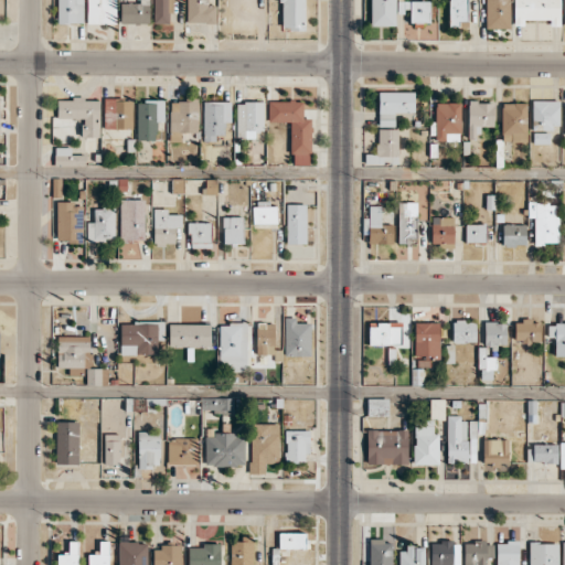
[(83,0),(57,0),(59,23),(84,23),(83,0)]
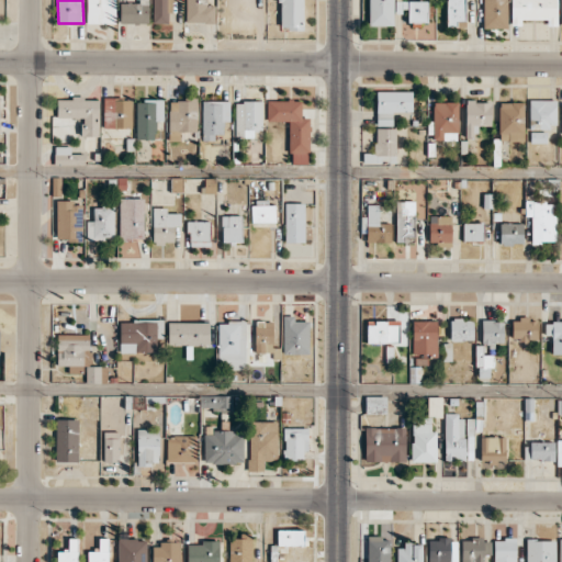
[(86,0),(87,23),(115,24),(115,0),(86,0)]
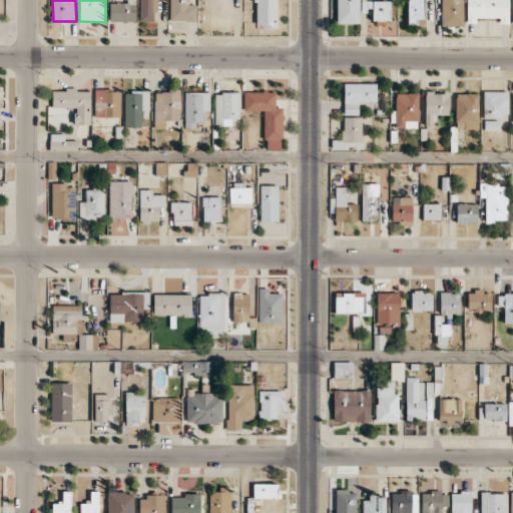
[(109,21),(135,21),(135,0),(123,0),(123,2),(110,2),(109,21)]
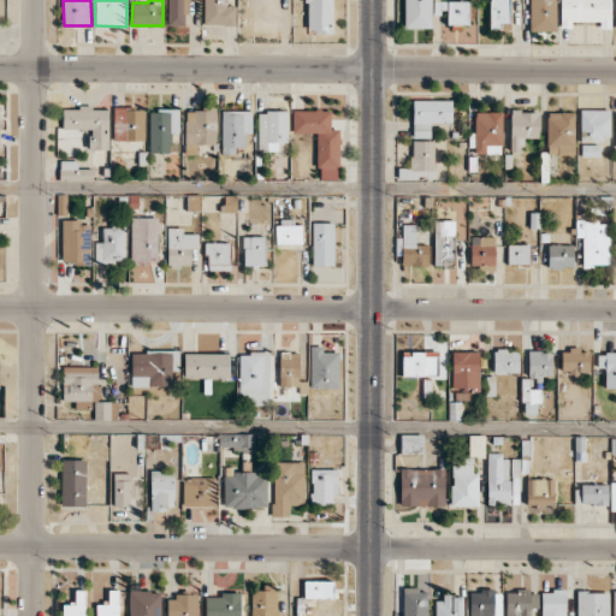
[(167,0),(167,25),(184,25),(184,15),(189,15),(188,0),(167,0)]
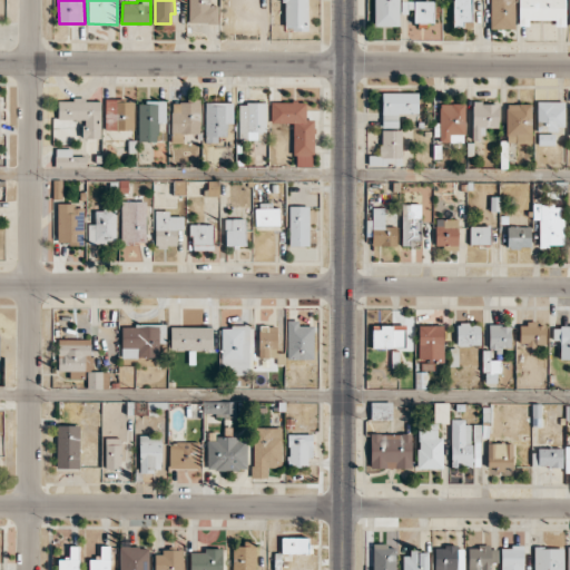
[(217,5),(210,5),(209,0),(188,0),(188,22),(217,23),(217,5)]
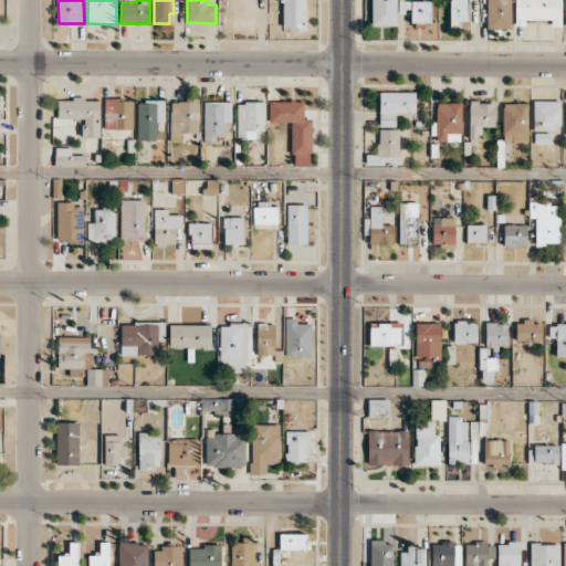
[(305,0),(281,0),(281,29),(305,30),(305,0)]
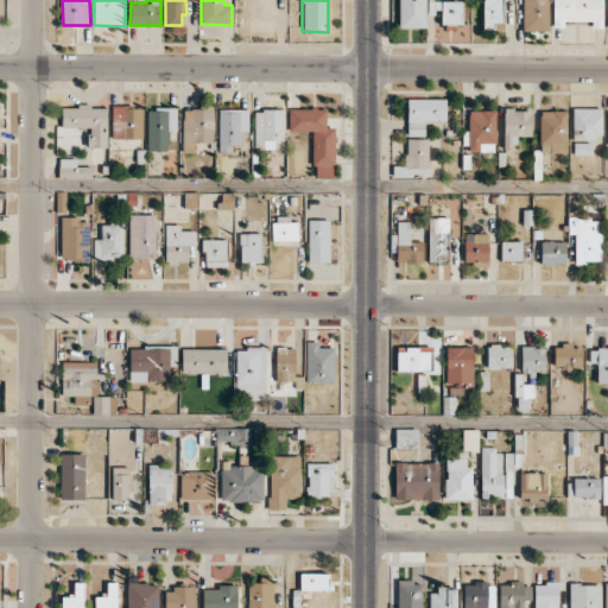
[(425,29),(425,0),(398,0),(398,27),(425,29)]
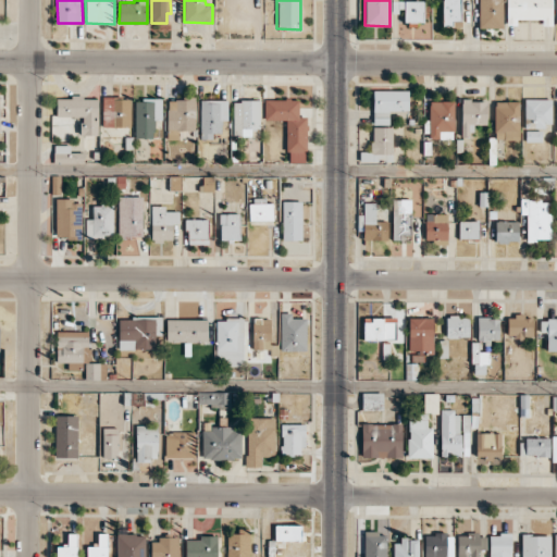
[(442,0),(442,27),(460,27),(460,0),(442,0)]
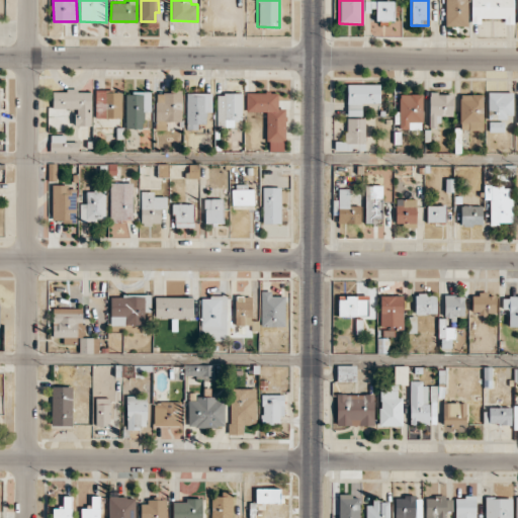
[(467,25),(466,0),(445,0),(445,25),(467,25)]
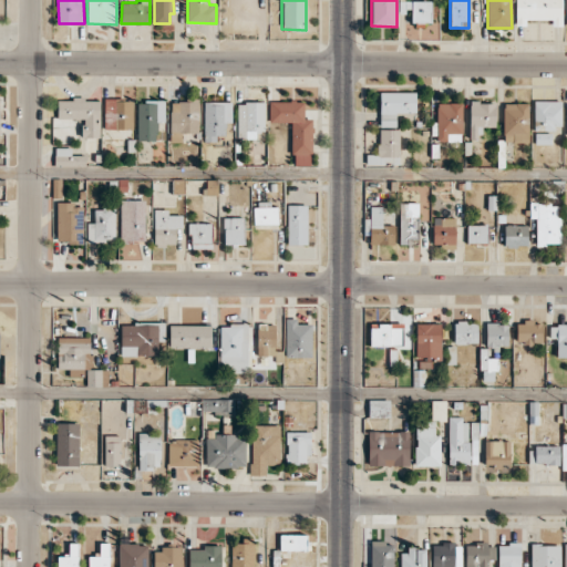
[(516,0),(516,26),(526,26),(526,20),(552,20),(552,26),(562,26),(562,0),(516,0)]
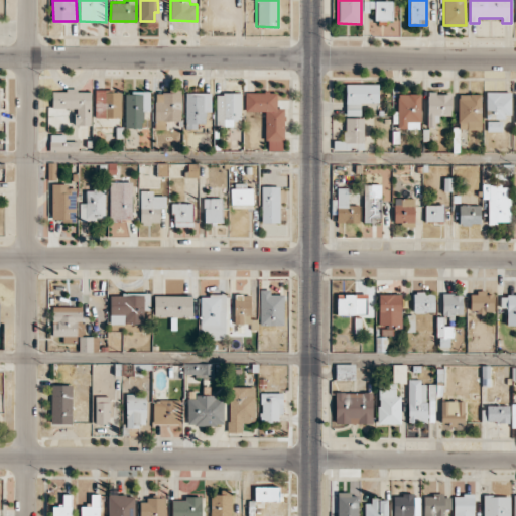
[(392,1),(363,1),(363,10),(374,10),(374,21),(393,20),(392,1)]
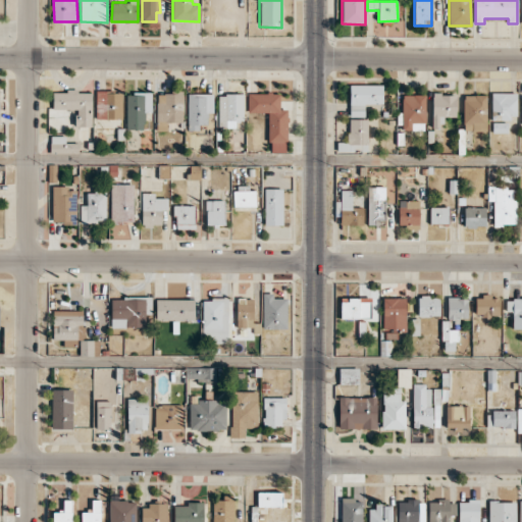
[(364,117),(364,104),(382,104),(382,85),(350,85),(350,110),(351,110),(351,117),(364,117)]
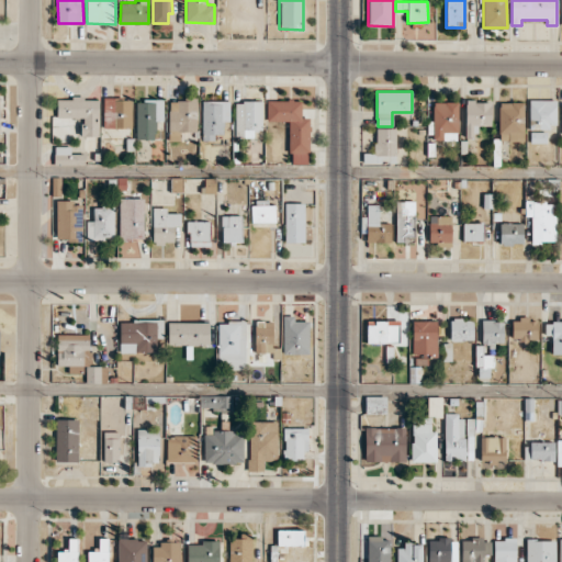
[(57,99),(57,117),(82,117),(81,136),(98,136),(99,98),(72,98),(72,100),(57,99)]
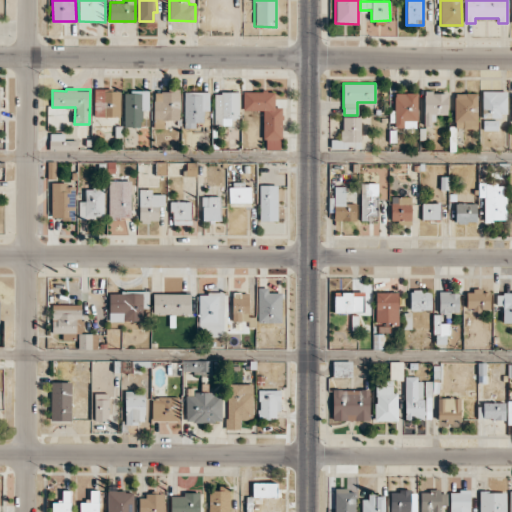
[(94,116),(120,116),(120,90),(94,90),(94,116)]
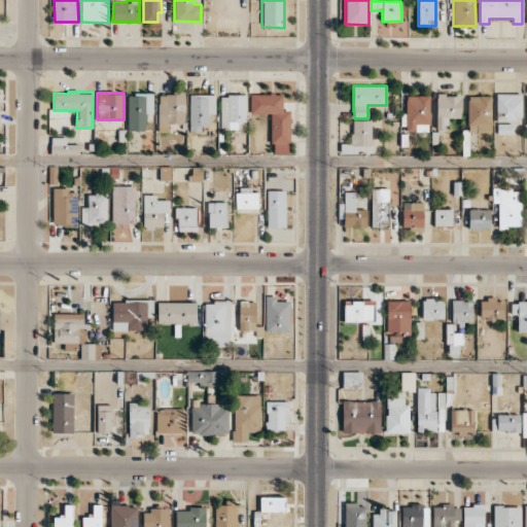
[(128,131),(145,131),(146,113),(152,113),(153,95),(128,94),(128,131)]
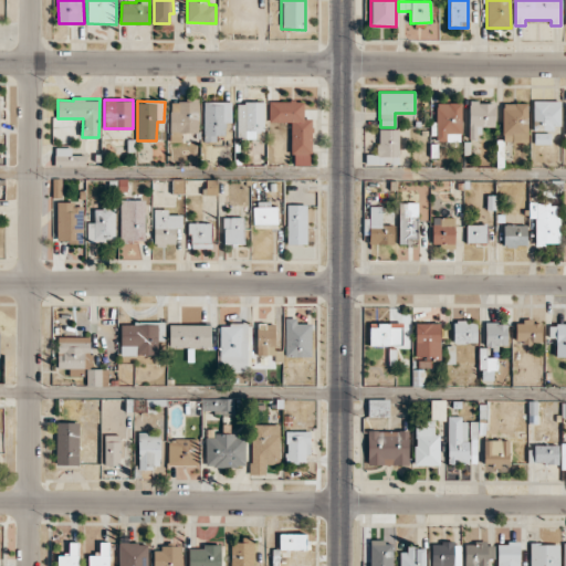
[(169,133),(198,133),(199,101),(170,101),(169,133)]
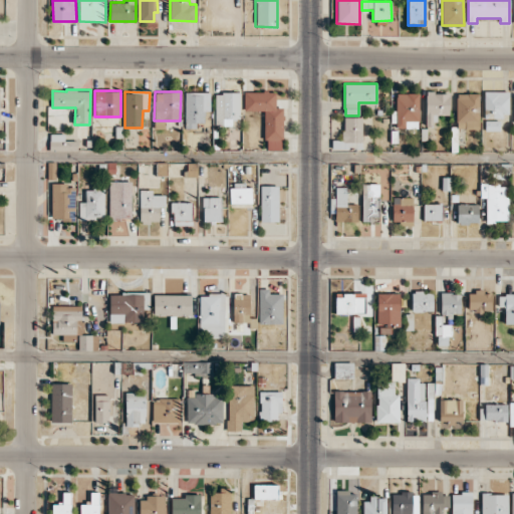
[(204,122),(204,111),(210,111),(209,91),(185,92),(186,129),(196,129),(196,122),(204,122)]
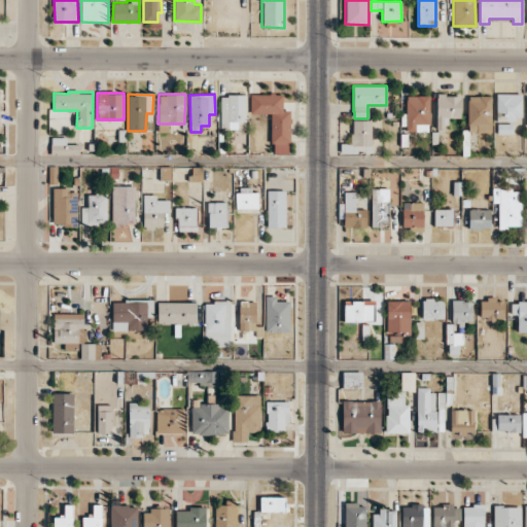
[(250,94),(250,114),(271,114),(271,144),(274,144),(274,153),(289,153),(289,110),(282,110),(282,94),(250,94)]
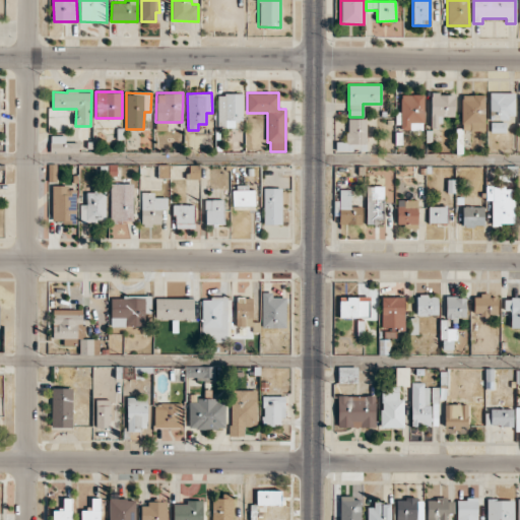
[(515,92),(490,92),(490,119),(514,119),(515,92)]
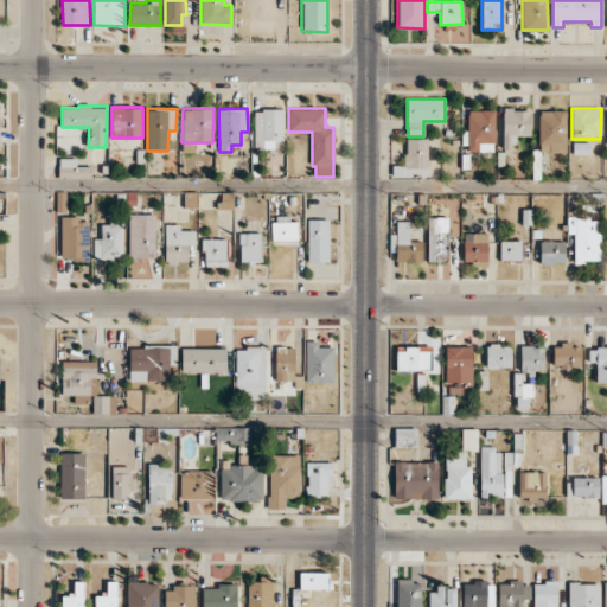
[(282,110),(254,109),(254,148),(274,148),(274,140),(282,141),(282,110)]
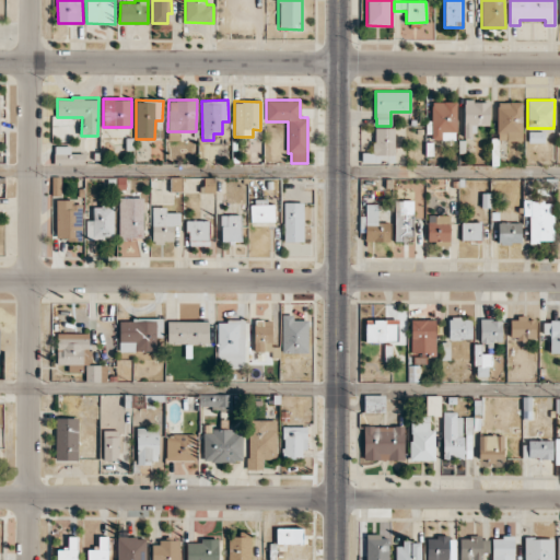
[(490,126),(489,101),(463,102),(464,137),(476,137),(476,126),(490,126)]
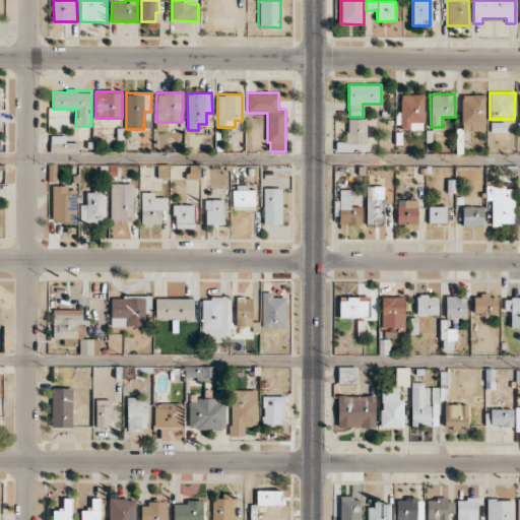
[(424,94),(400,94),(400,129),(424,130),(424,94)]
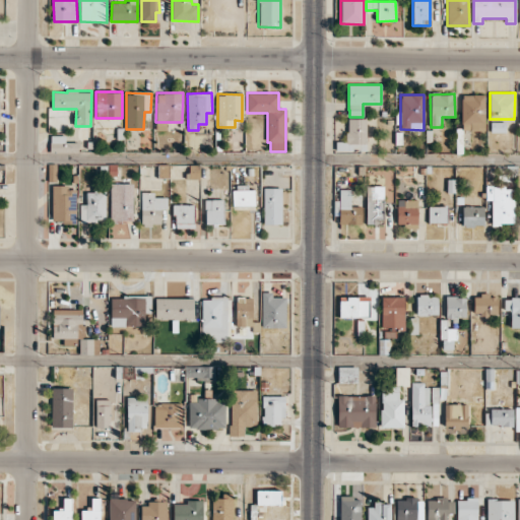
[(484,130),(484,94),(461,94),(461,130),(484,130)]
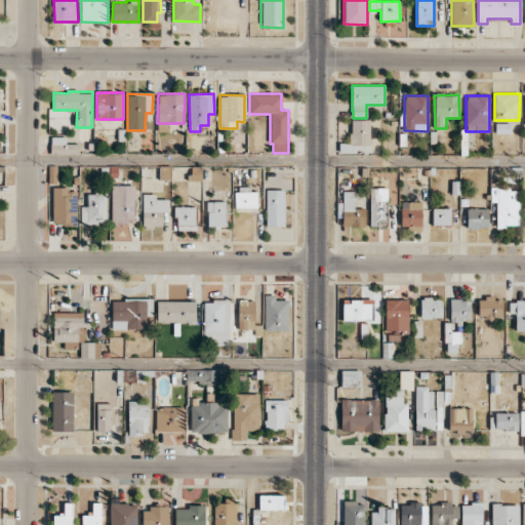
[(370,119),(350,119),(350,144),(339,143),(339,152),(369,153),(370,119)]
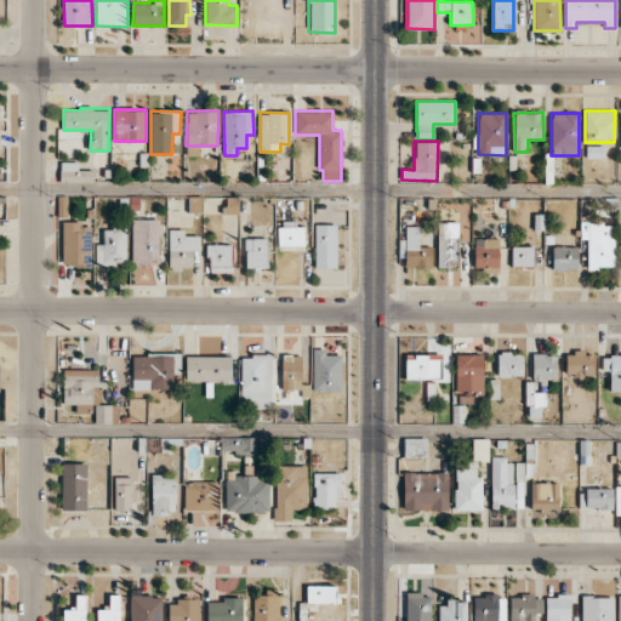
[(602,158),(602,146),(586,146),(586,158),(602,158)]
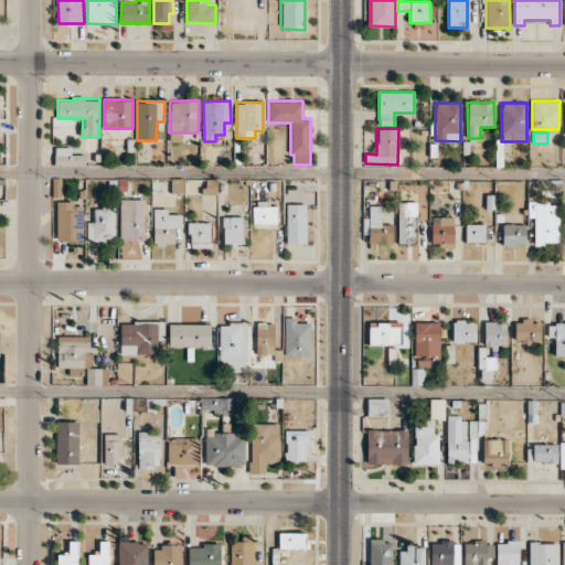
[(71,148),(55,147),(54,164),(85,166),(85,157),(71,157),(71,148)]
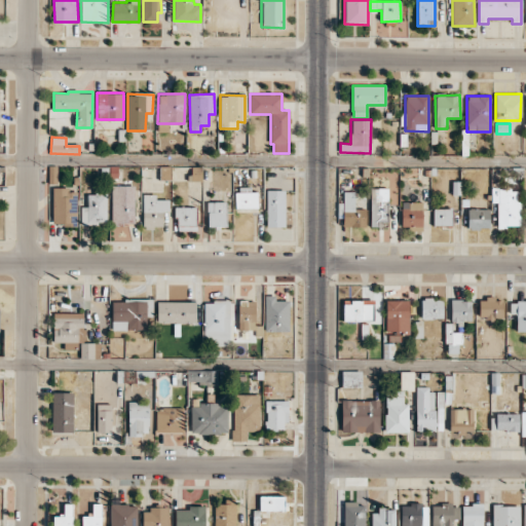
[(171,180),(171,166),(160,166),(160,180),(171,180)]
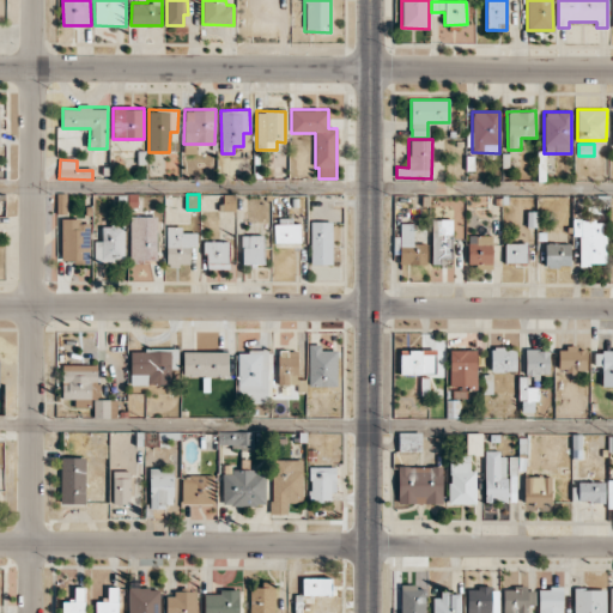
[(236,195),(222,194),(220,210),(235,211),(236,195)]
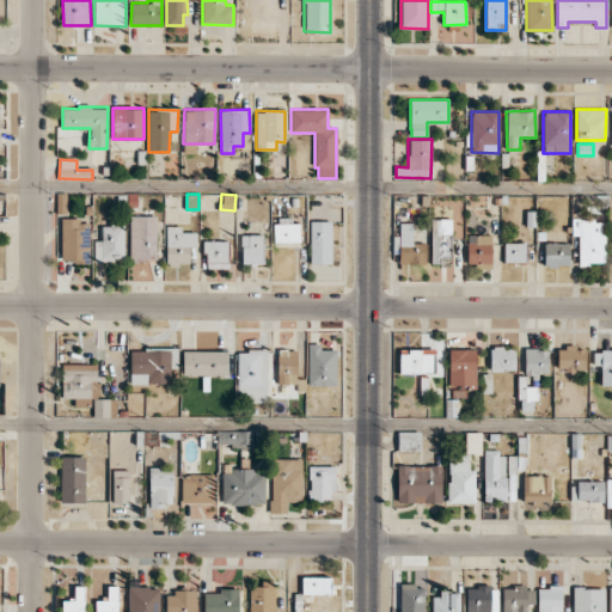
[(130,262),(157,261),(155,215),(129,216),(130,262)]
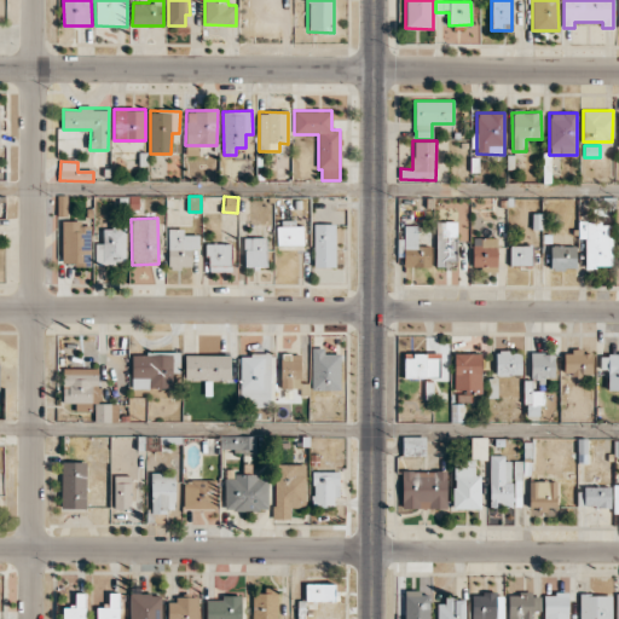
[(96,243),(96,262),(125,264),(126,221),(111,220),(111,229),(103,229),(103,243),(96,243)]
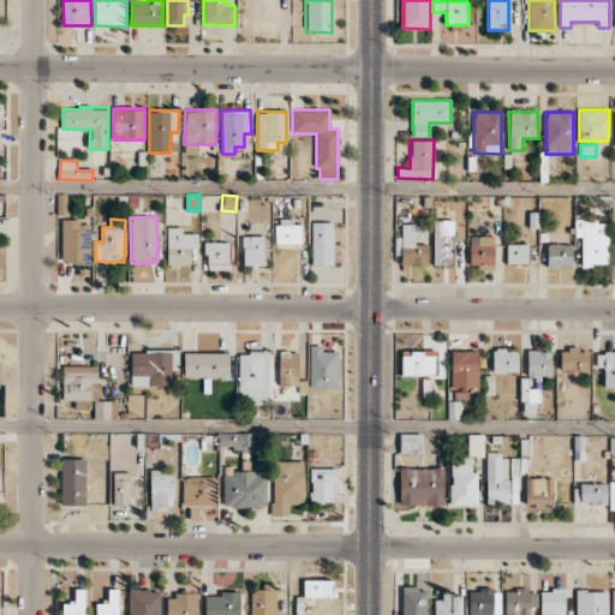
[(90,263),(90,226),(79,226),(79,220),(61,220),(61,263),(90,263)]
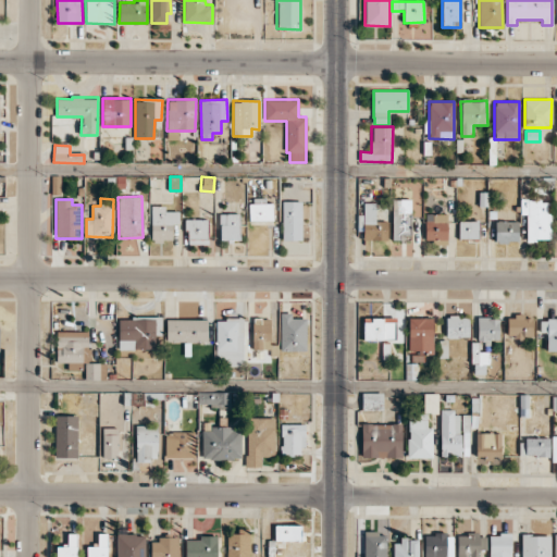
[(392,239),(410,239),(411,199),(393,199),(392,239)]
